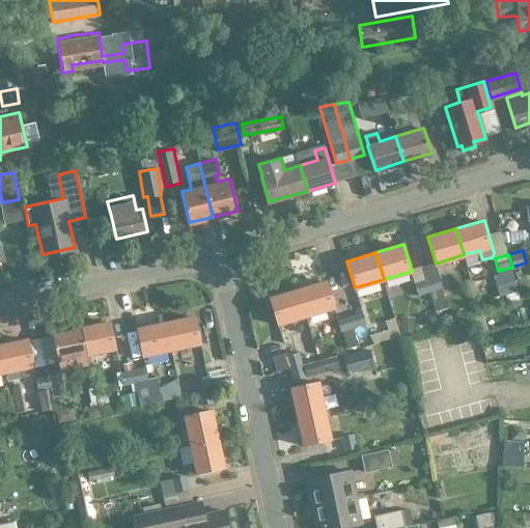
[(501,295),(506,293),(519,289),(512,269),(495,274),(501,295)]
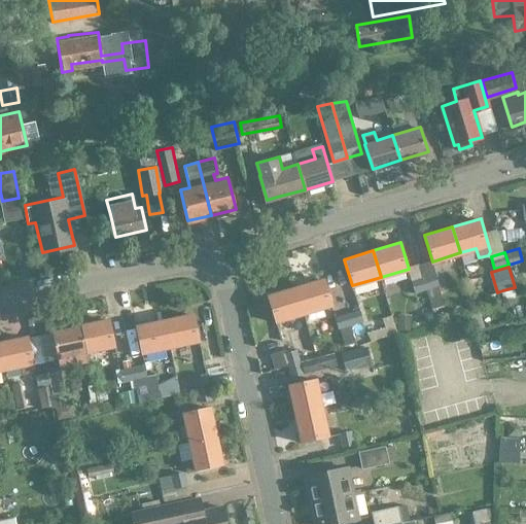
[(435,273),(424,277),(427,287),(439,283),(435,273)]
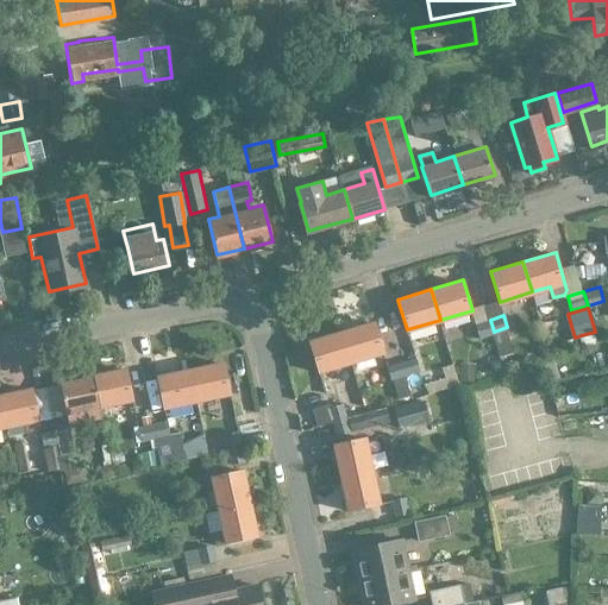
[(481,335),(494,332),(490,320),(477,323),(481,335)]
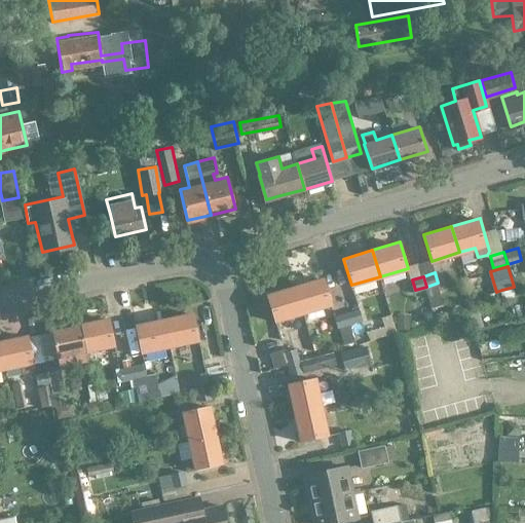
[(295,286),(303,312),(332,304),(324,277),(295,286)]
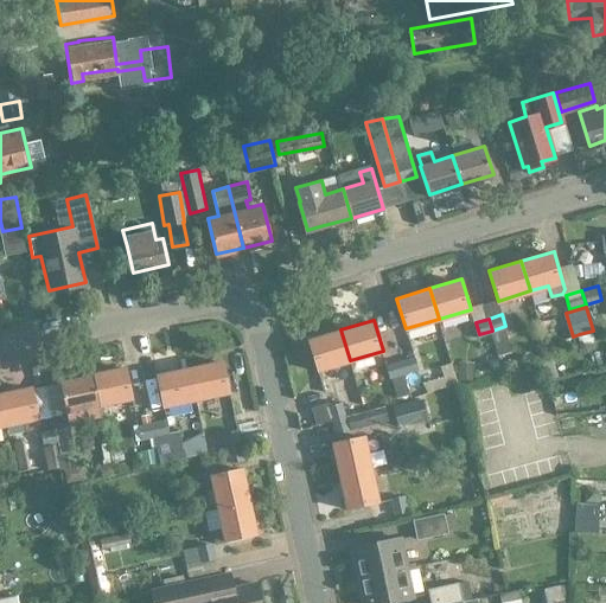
[(350,360),(340,329),(308,339),(318,370),(350,360)]
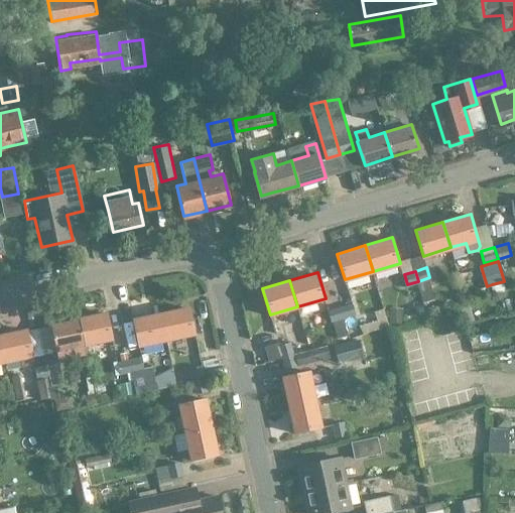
[(342,304),(341,304),(345,317),(357,314),(348,284),(337,287),(342,304)]
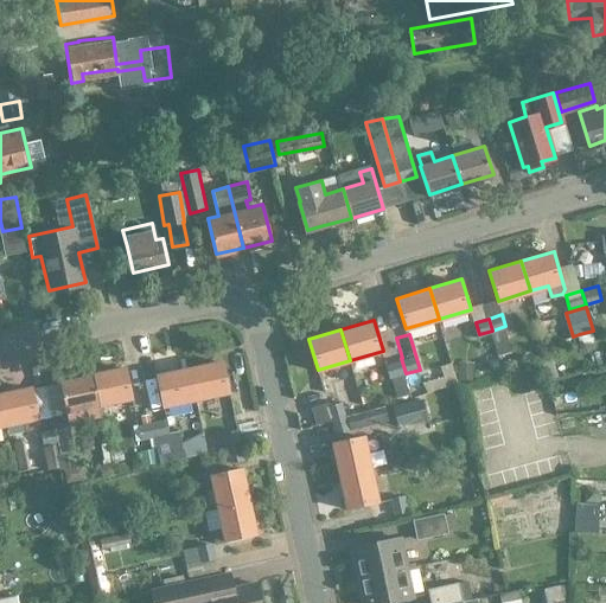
[(414,397),(406,373),(401,358),(387,363),(399,402),(414,397)]
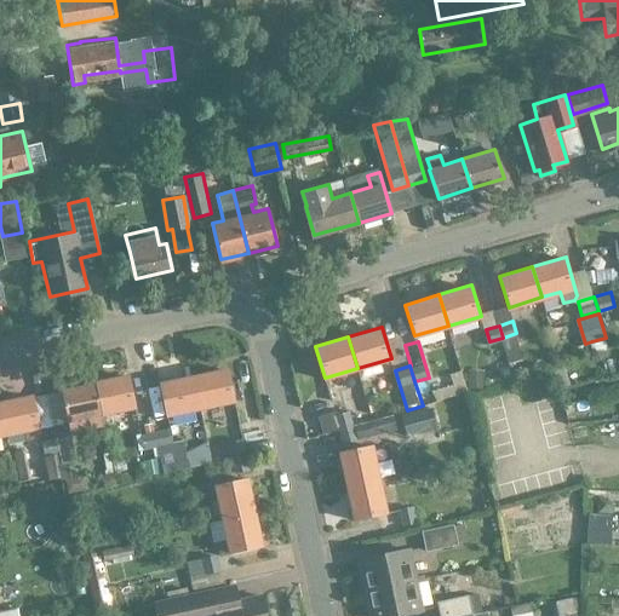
[(194,376),(200,407),(234,399),(228,369),(194,376)]
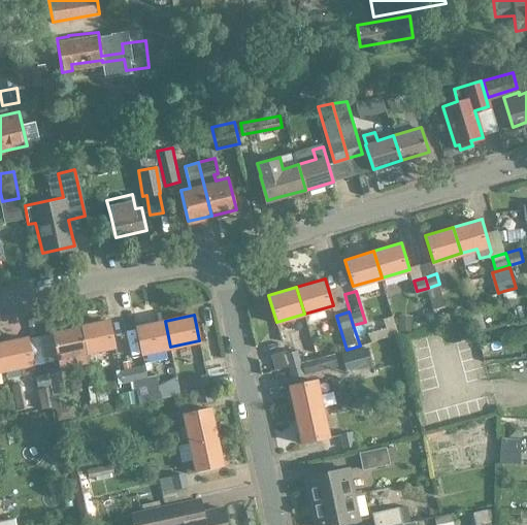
[(87,352),(101,349),(103,359),(118,356),(109,320),(81,325),(87,352)]
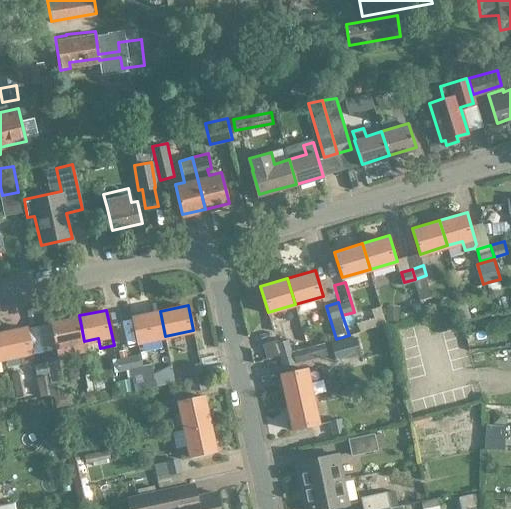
[(165,336),(160,311),(132,317),(138,342),(165,336)]
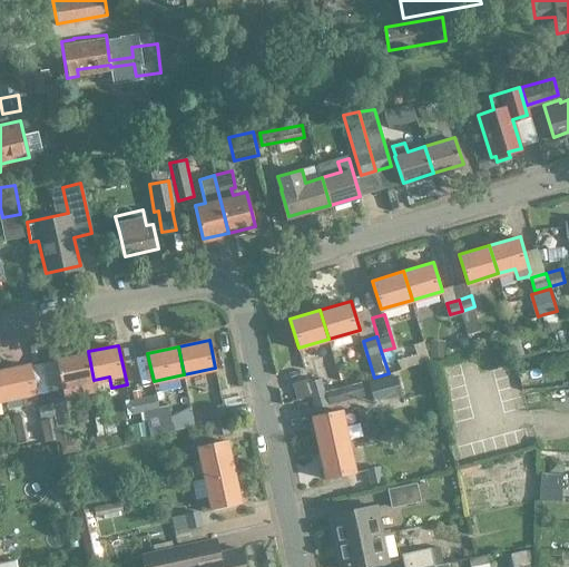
[(52,403),(56,416),(58,426),(70,423),(65,397),(96,390),(94,380),(88,351),(57,358),(62,385),(49,388),(52,403)]
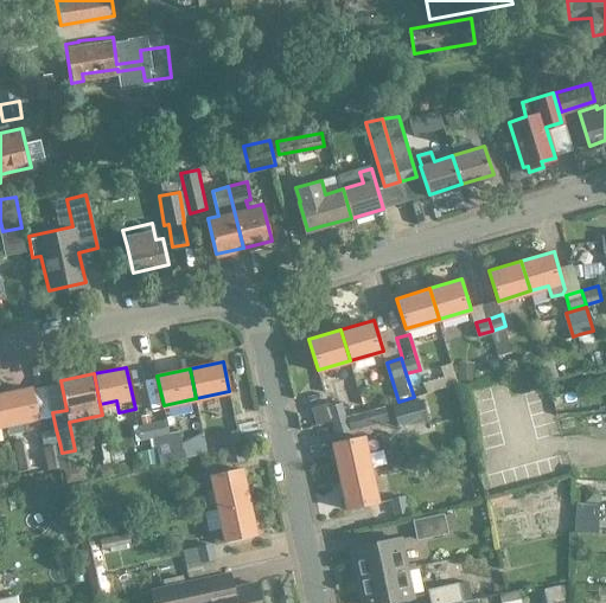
[(32,386),(0,392),(0,395),(6,423),(39,416),(32,386)]
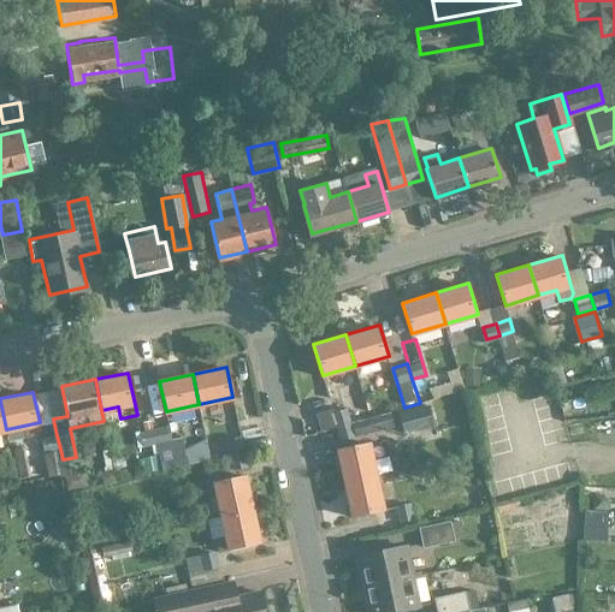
[(402,411),(407,431),(433,422),(429,404),(402,411)]
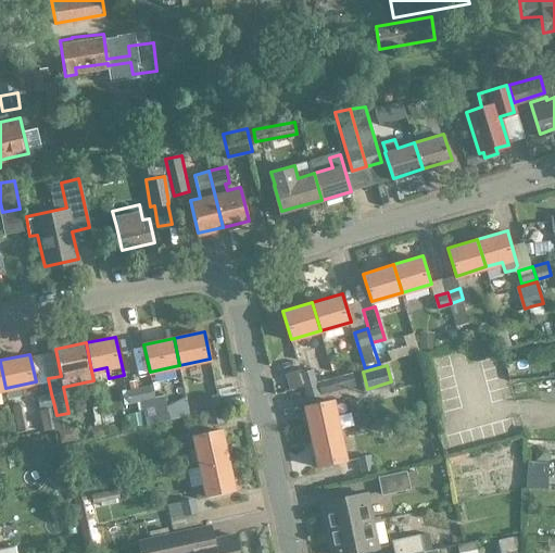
[(317,379),(314,367),(301,371),(301,368),(287,372),(291,388),(304,385),(304,382),(317,379)]
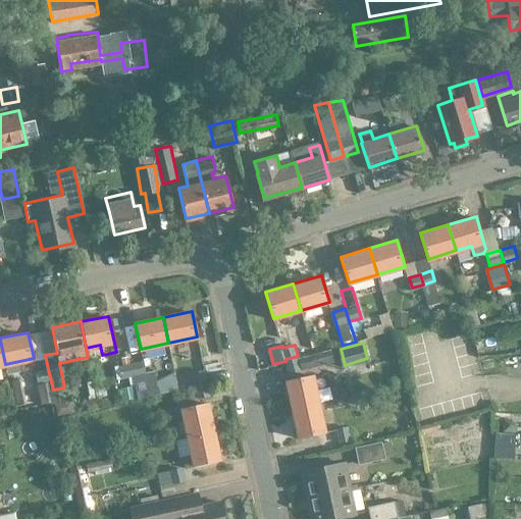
[(301,368),(298,356),(285,359),(285,361),(289,371),(301,368)]
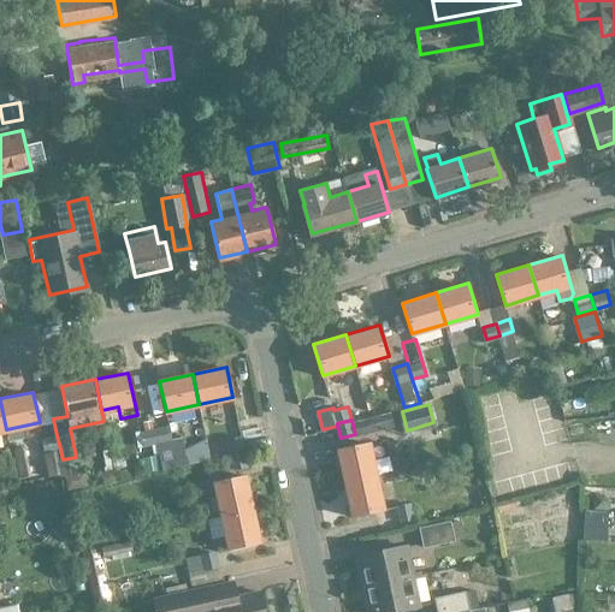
[(154,428),(158,443),(173,439),(170,425),(154,428)]
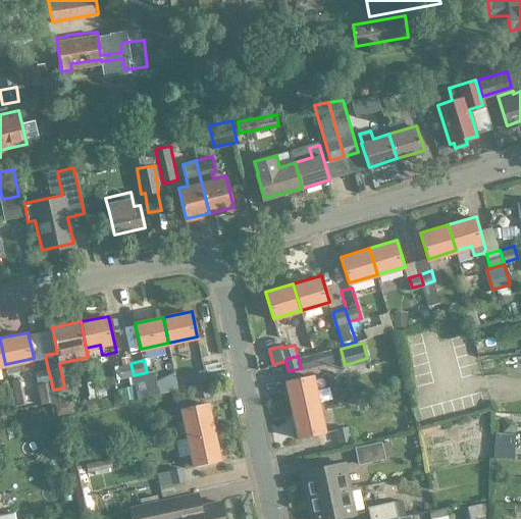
[(134,375),(131,363),(118,365),(121,378),(134,375)]
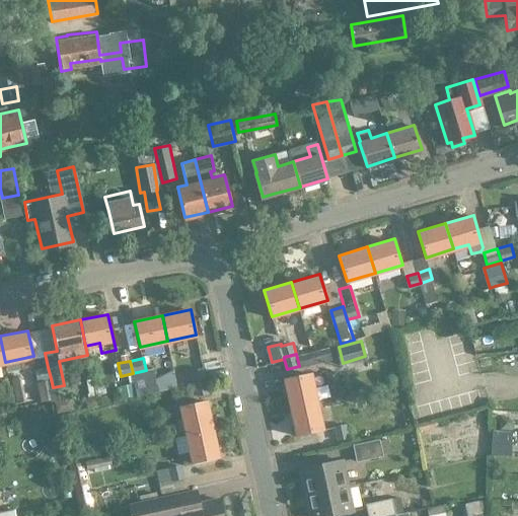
[(192,369),(194,383),(208,379),(208,378),(205,366),(192,369)]
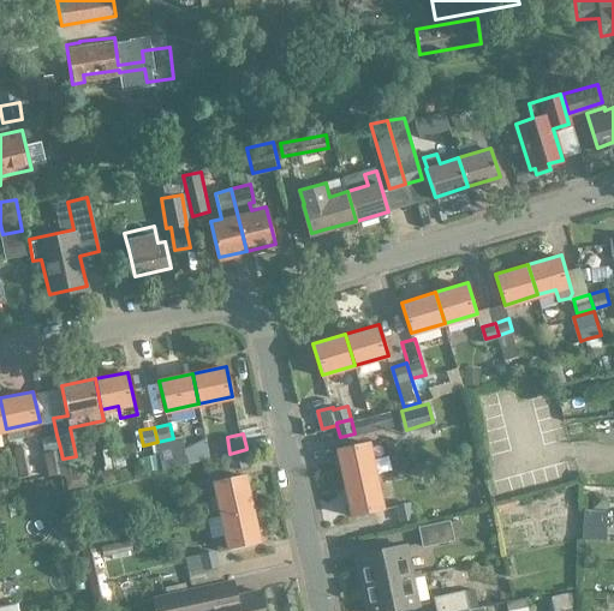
[(57,449),(60,448),(57,435),(42,437),(49,475),(61,473),(57,449)]
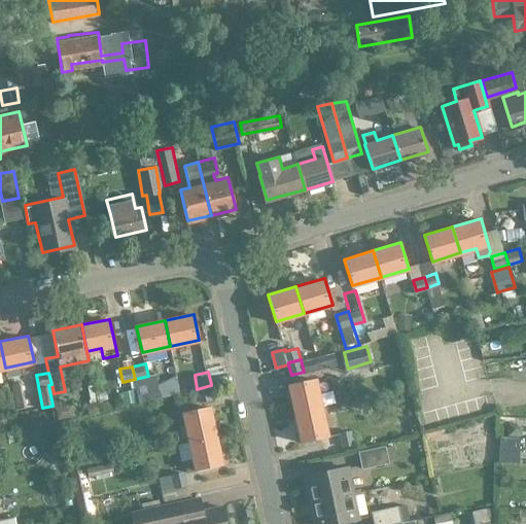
[(296,412),(322,407),(316,378),(290,384),(296,412)]
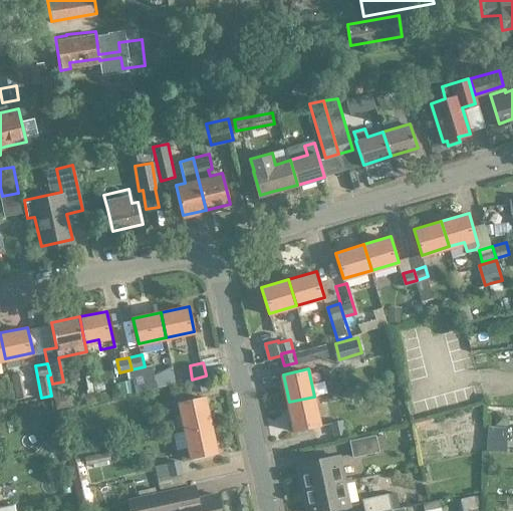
[(209,389),(206,375),(192,379),(195,392),(209,389)]
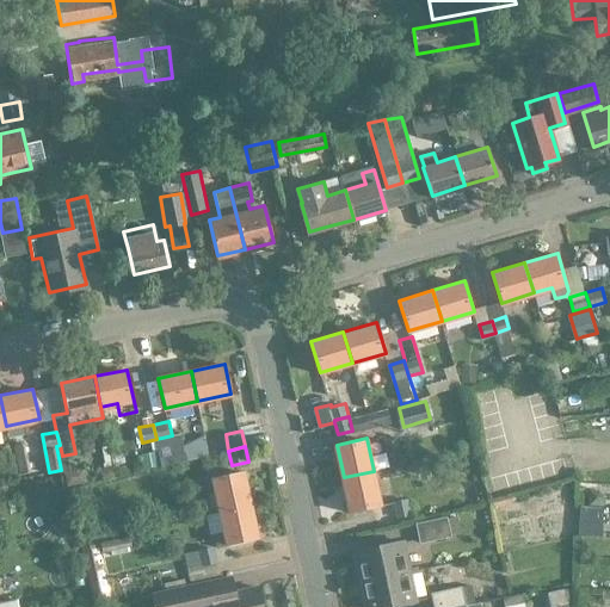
[(220,511),(251,503),(244,470),(213,477),(220,511)]
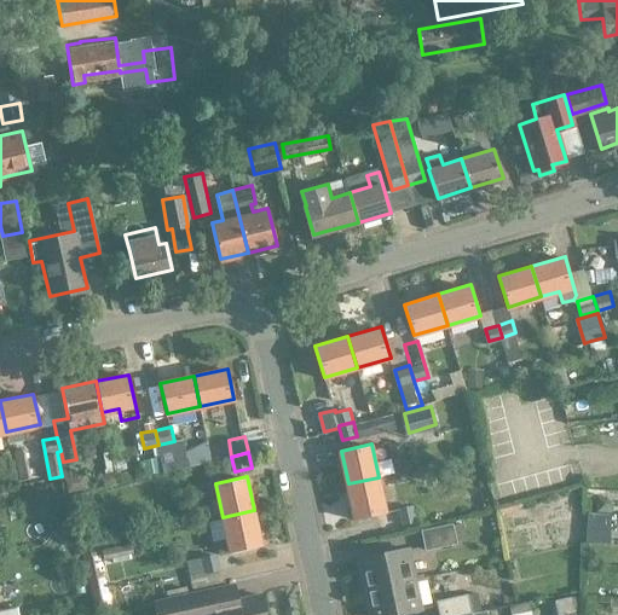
[(379,477),(348,483),(356,517),(386,510),(379,477)]
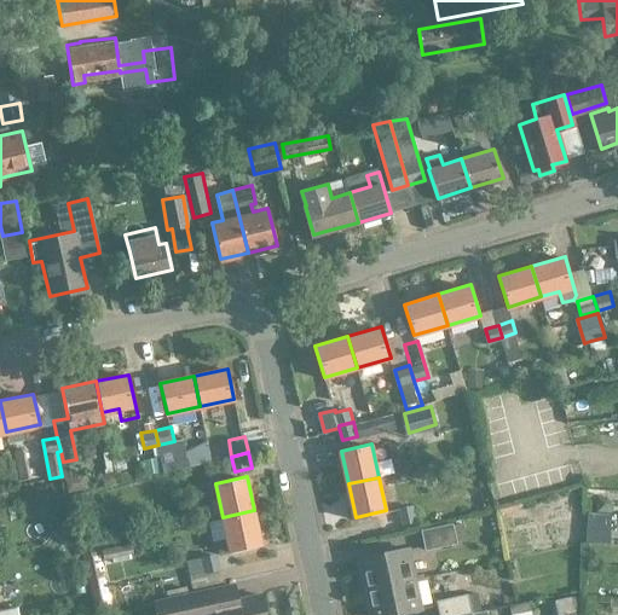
[(415,504),(399,508),(403,523),(419,520),(415,504)]
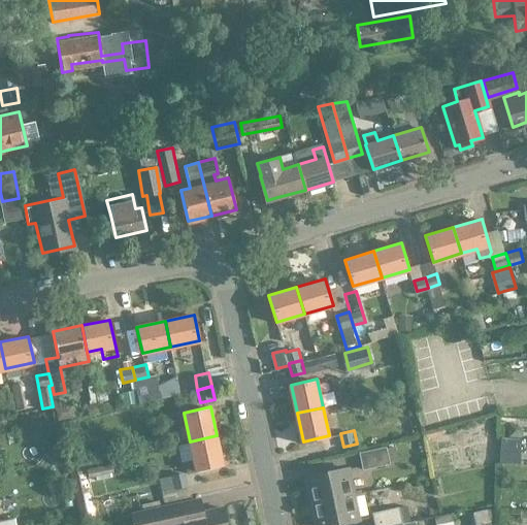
[(223,464),(217,435),(190,441),(193,457),(185,459),(188,471),(223,464)]
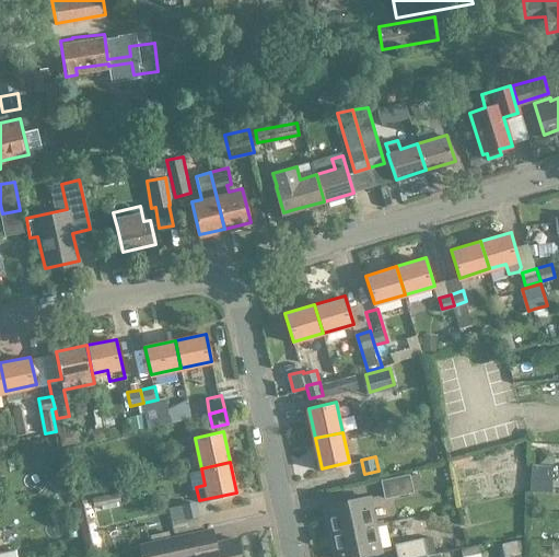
[(410,473),(382,479),(385,498),(414,491),(414,489),(423,487),(420,473),(410,475),(410,473)]
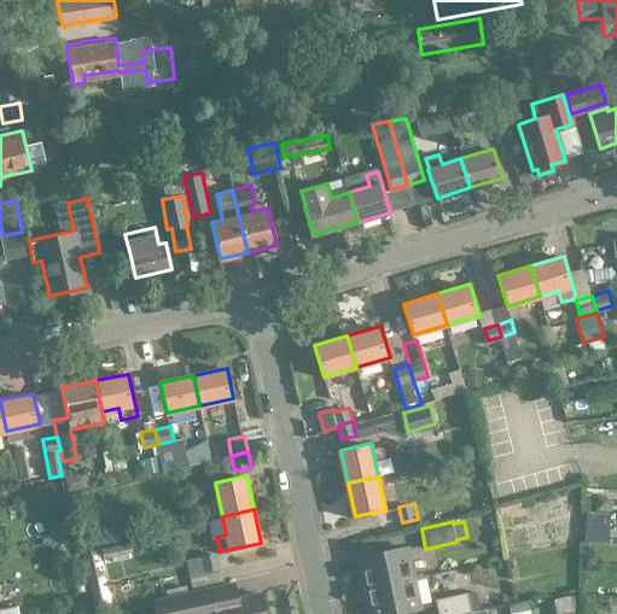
[(365,588),(414,577),(408,547),(359,557),(365,588)]
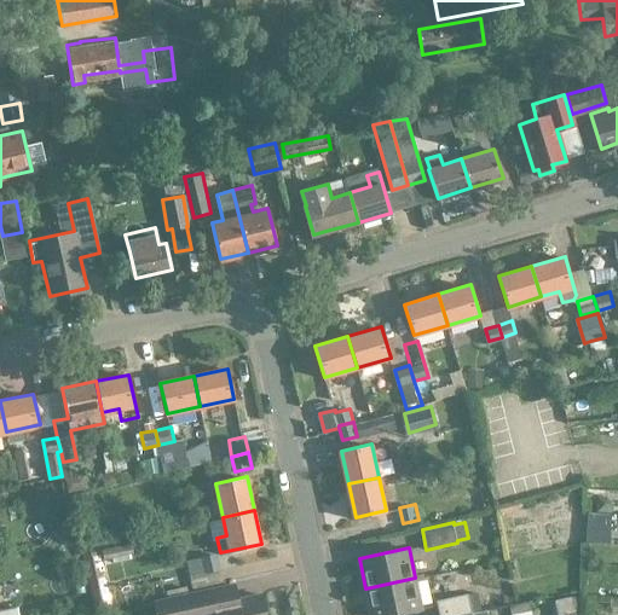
[(186,560),(190,574),(221,568),(219,552),(186,560)]
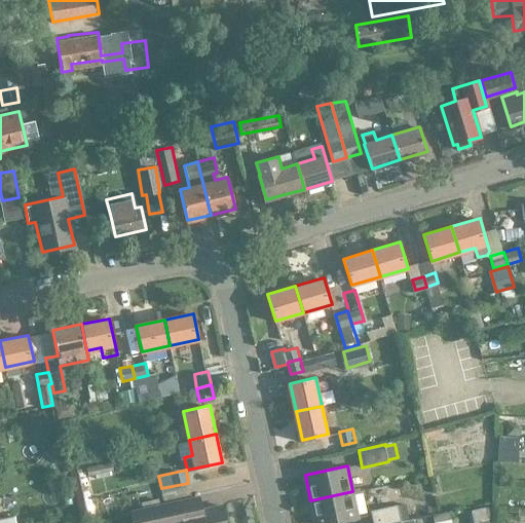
[(352,491),(310,500),(315,522),(332,522),(359,518),(352,491)]
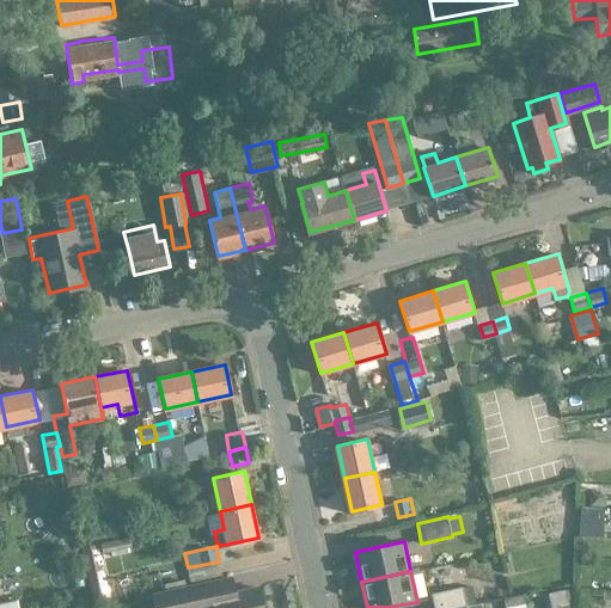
[(236,591),(233,578),(232,576),(153,593),(157,607),(263,607),(260,587),(236,591)]
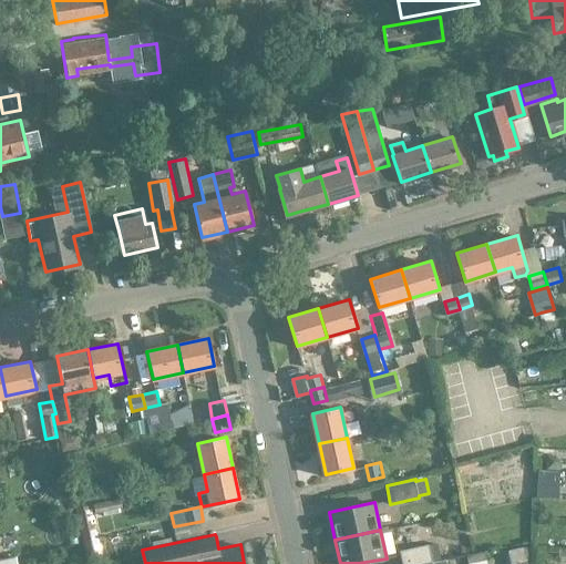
[(401,550),(404,563),(421,563),(433,562),(441,560),(438,543),(429,545),(429,544),(401,550)]
